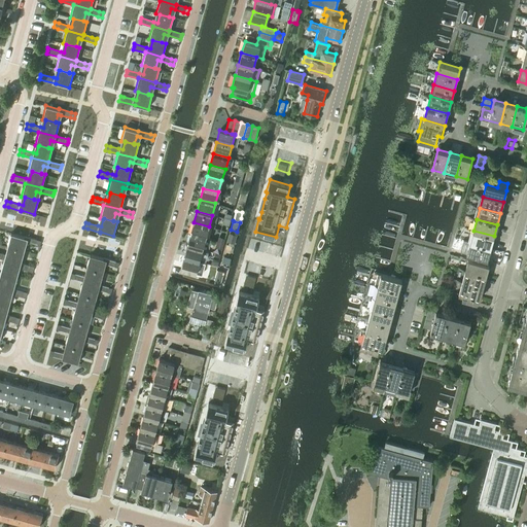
[(194,222),(190,234),(206,238),(209,226),(194,222)]
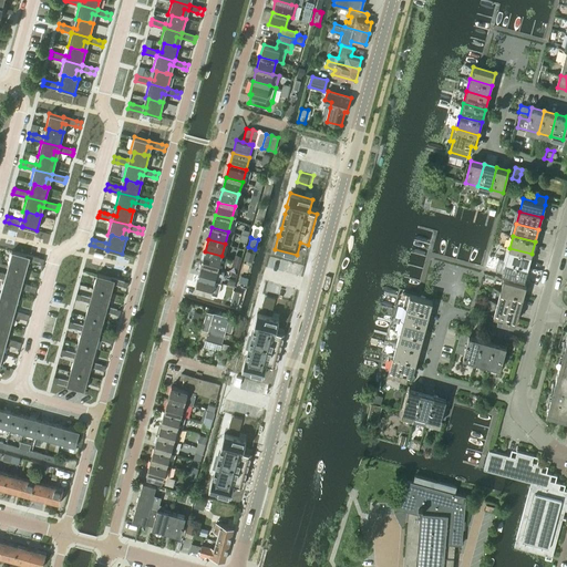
[(509,248),(506,260),(528,266),(532,254),(509,248)]
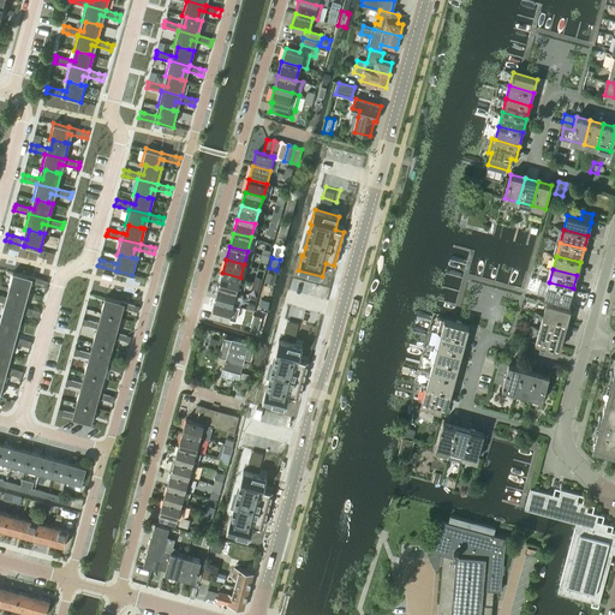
[(13,272),(9,287),(12,288),(13,288),(24,291),(27,281),(31,282),(46,287),(48,280),(43,279),(28,275),(13,272)]
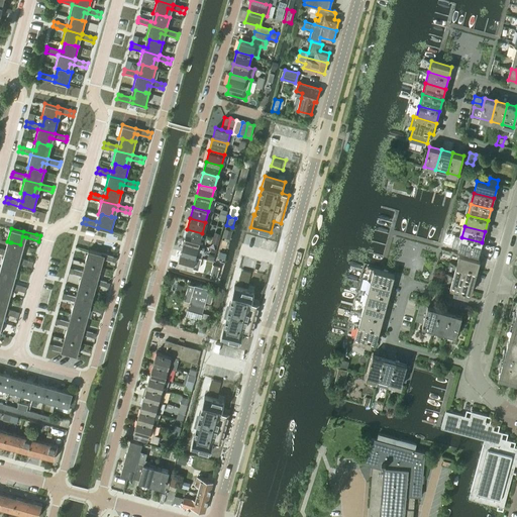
[(232,230),(225,228),(223,236),(230,238),(232,230)]
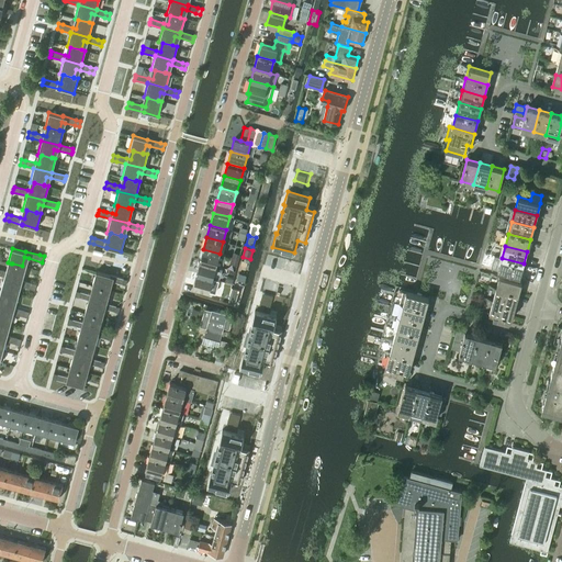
[(203,249),(200,261),(215,266),(223,268),(226,256),(220,254),(203,249)]
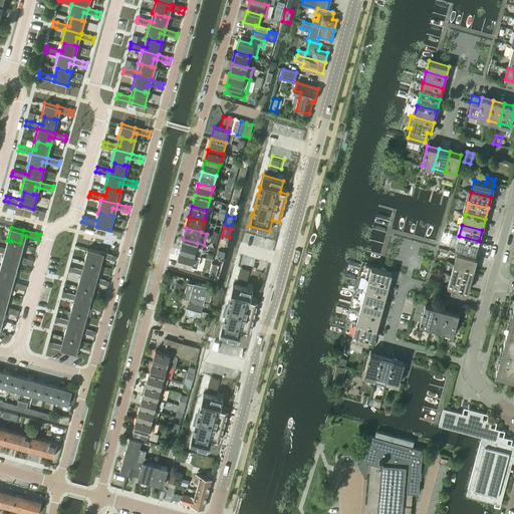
[(453,234),(450,245),(456,247),(476,252),(479,241),(459,236),(453,234)]
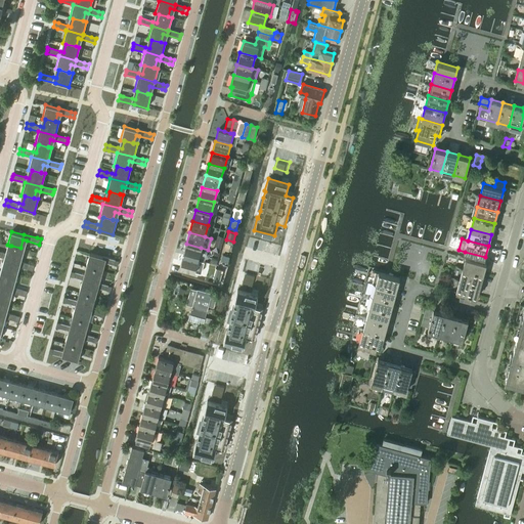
[(186,244),(182,256),(198,260),(204,261),(204,262),(208,250),(201,248),(186,244)]
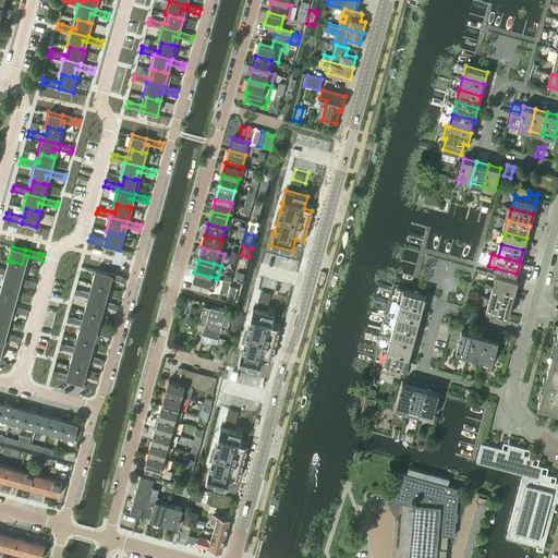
[(0,273),(3,275),(4,274),(22,279),(22,278),(26,265),(22,264),(12,262),(11,262),(9,270),(5,269),(0,267),(0,273)]
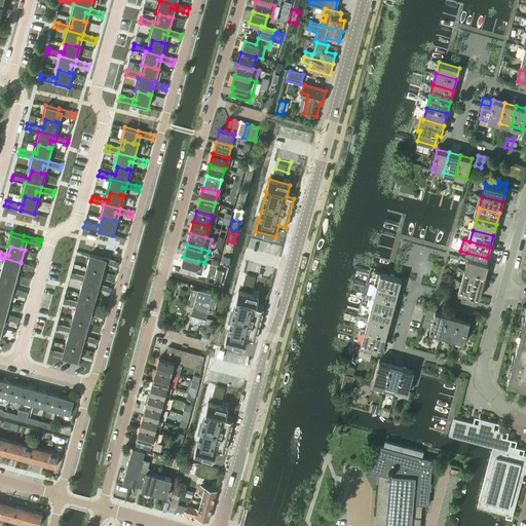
[(89,254),(86,267),(89,268),(100,270),(102,262),(105,263),(114,266),(117,267),(119,261),(115,260),(110,259),(103,257),(89,254)]
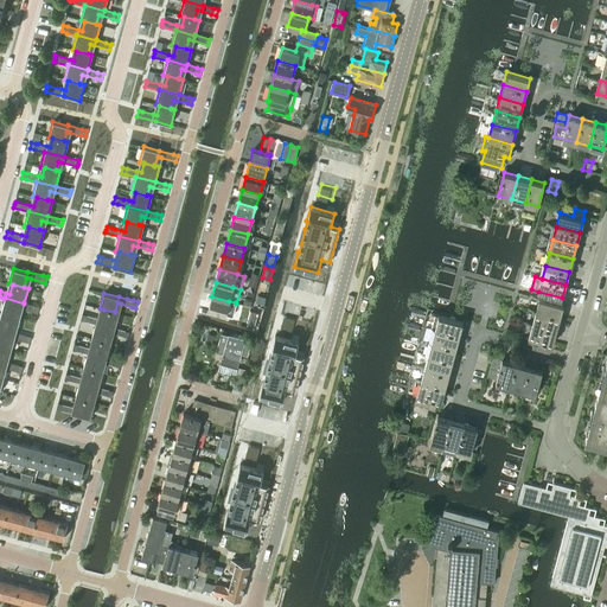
[(211,296),(208,310),(231,317),(232,317),(236,304),(236,302),(229,301),(211,296)]
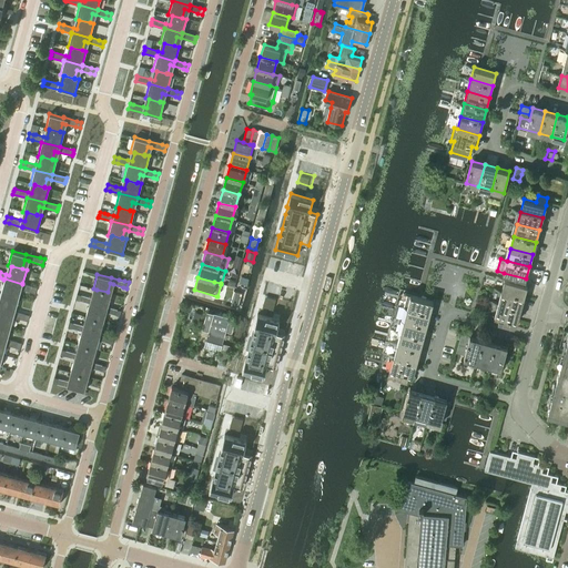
[(3,280),(0,293),(4,294),(14,296),(17,287),(21,288),(30,292),(34,293),(36,290),(37,287),(32,286),(22,283),(22,284),(4,279),(3,280)]
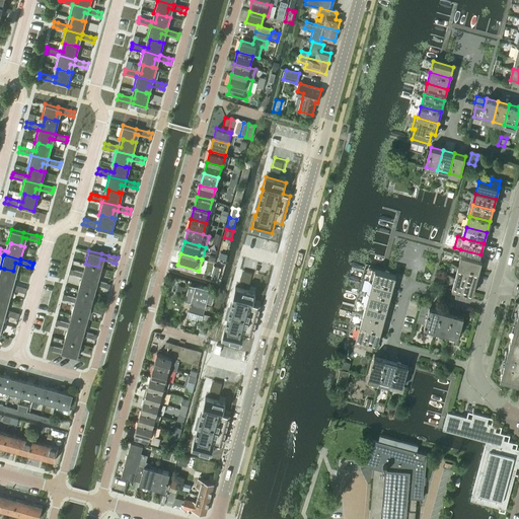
[(478,272),(482,260),(461,254),(458,266),(478,272)]
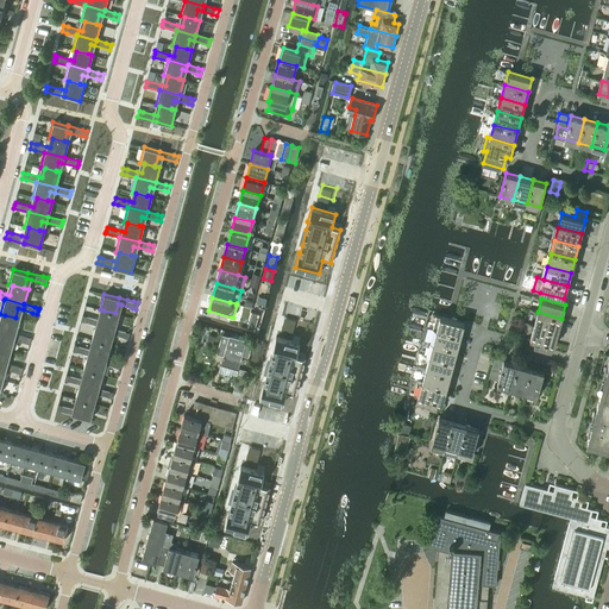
[(82,314),(81,320),(86,321),(95,325),(95,324),(115,330),(115,328),(119,314),(115,313),(104,311),(101,320),(98,319),(87,315),(82,314)]
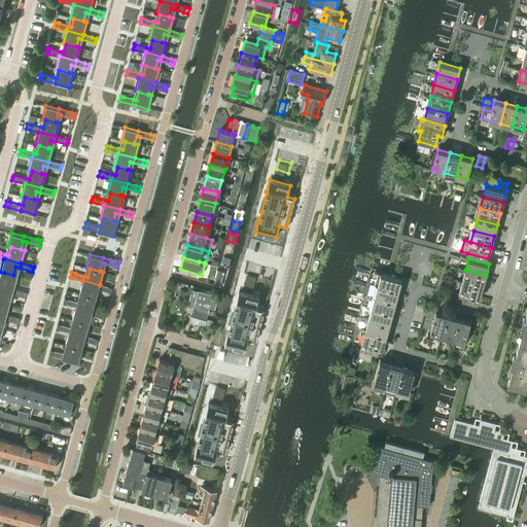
[(483,287),(486,276),(465,270),(462,281),(483,287)]
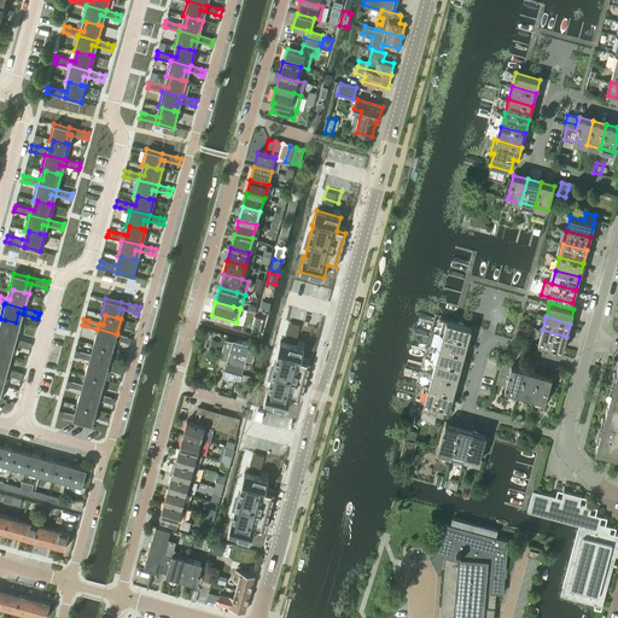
[(0,334),(16,339),(16,338),(21,324),(16,322),(5,320),(3,330),(0,328),(0,334)]
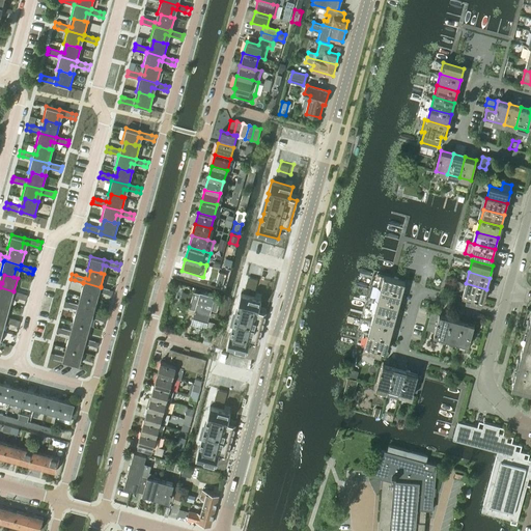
[(402,294),(406,281),(394,278),(390,277),(384,276),(381,287),(402,294)]
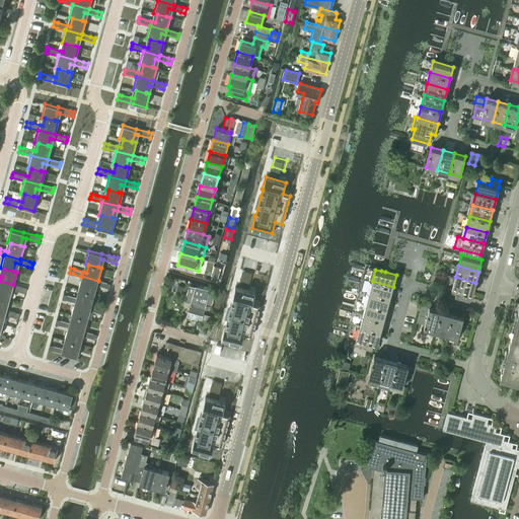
[(243,271),(241,281),(252,285),(255,275),(243,271)]
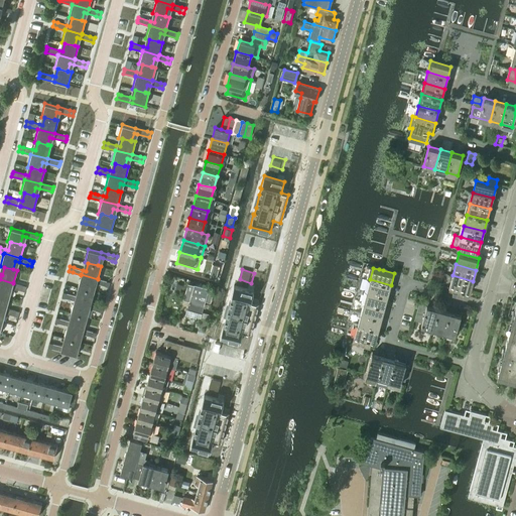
[(215,271),(212,277),(219,280),(221,273),(215,271)]
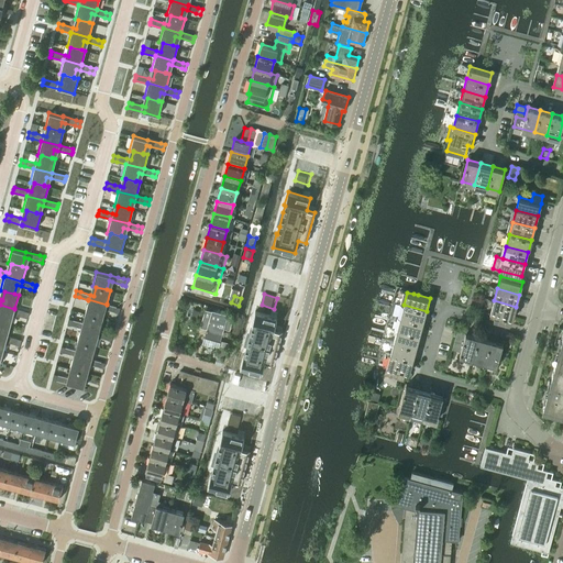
[(88,300),(85,313),(88,315),(89,315),(99,317),(101,308),(105,309),(114,312),(119,313),(120,308),(116,307),(107,304),(107,305),(88,299),(88,300)]
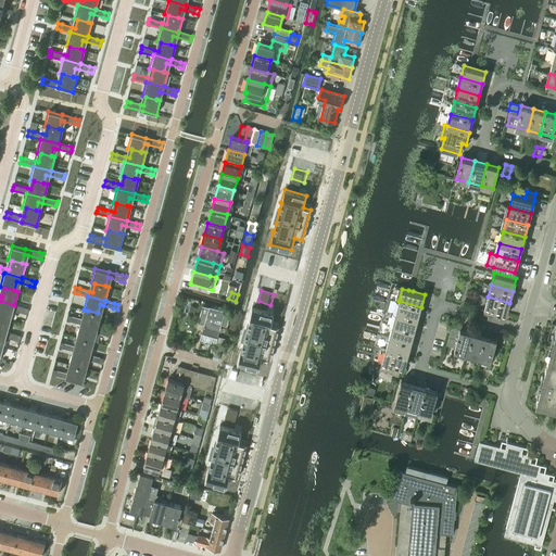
[(488,297),(484,308),(490,311),(489,314),(492,315),(493,312),(507,315),(509,303),(488,297)]
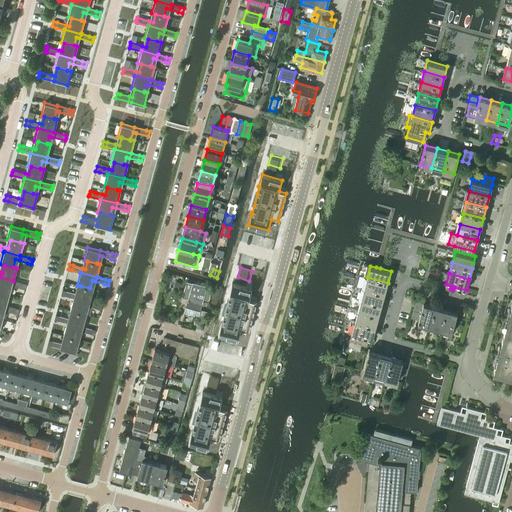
[(0,290),(6,292),(8,284),(12,285),(20,288),(24,289),(26,284),(22,283),(13,280),(13,281),(0,277),(0,290)]
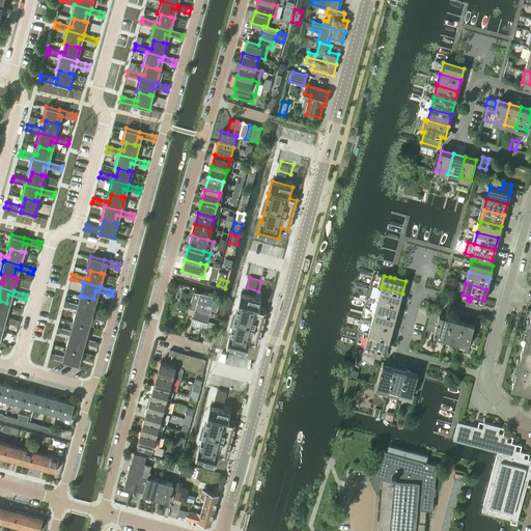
[(399,305),(402,294),(381,287),(378,299),(399,305)]
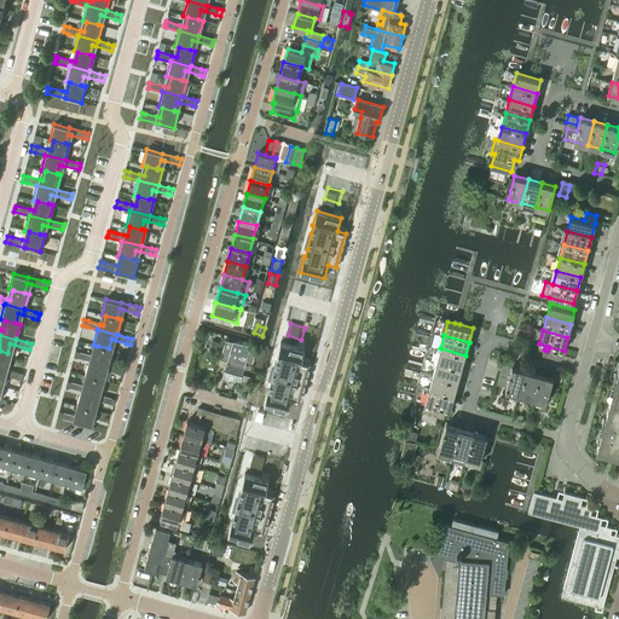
[(232,342),(226,340),(220,359),(227,362),(225,370),(241,374),(246,360),(250,363),(255,348),(249,346),(232,341),(232,342)]
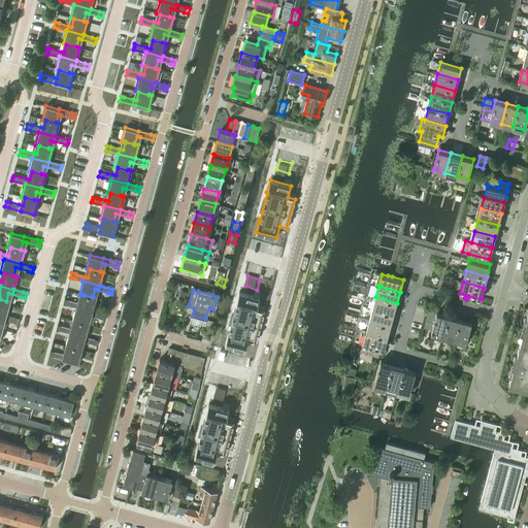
[(228,331),(225,344),(245,350),(249,338),(257,340),(264,311),(257,309),(260,298),(239,292),(235,305),(236,305),(234,311),(231,325),(229,332),(228,331)]
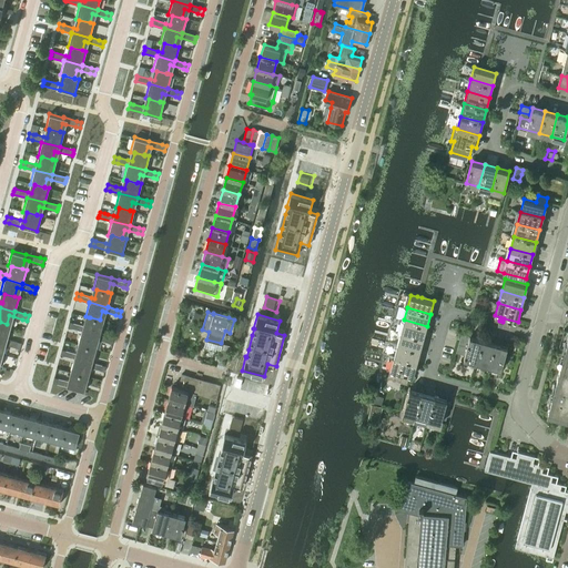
[(70,321),(68,326),(72,327),(81,331),(81,330),(100,335),(100,334),(103,321),(100,320),(90,317),(89,317),(87,326),(83,325),(73,322),(70,321)]
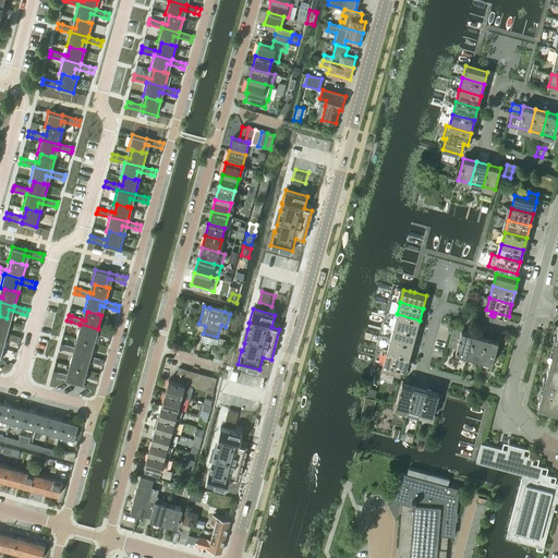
[(416,332),(420,320),(397,314),(393,326),(416,332)]
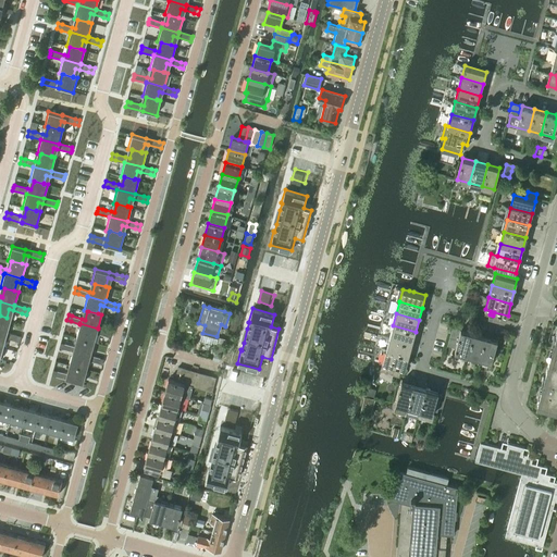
[(0,331),(7,333),(7,332),(11,319),(7,318),(0,316),(0,331)]
